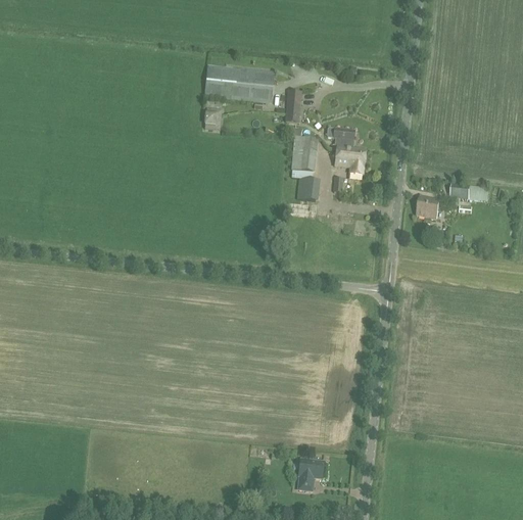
[(272,102),(275,71),(207,64),(204,96),(254,100),(263,101),(272,102)]
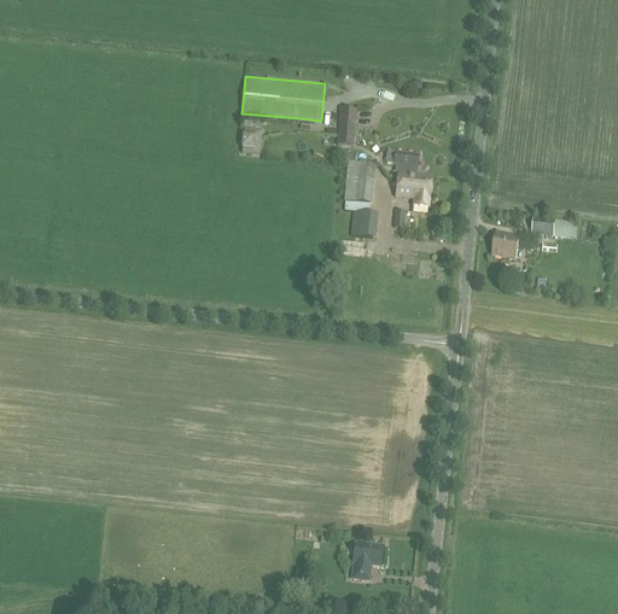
[(353,142),(356,107),(340,106),(338,141),(353,142)]
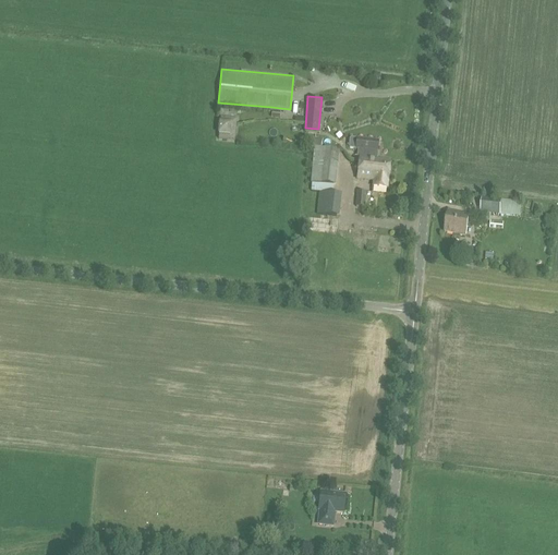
[(220,115),(219,135),(234,136),(237,116),(220,115)]
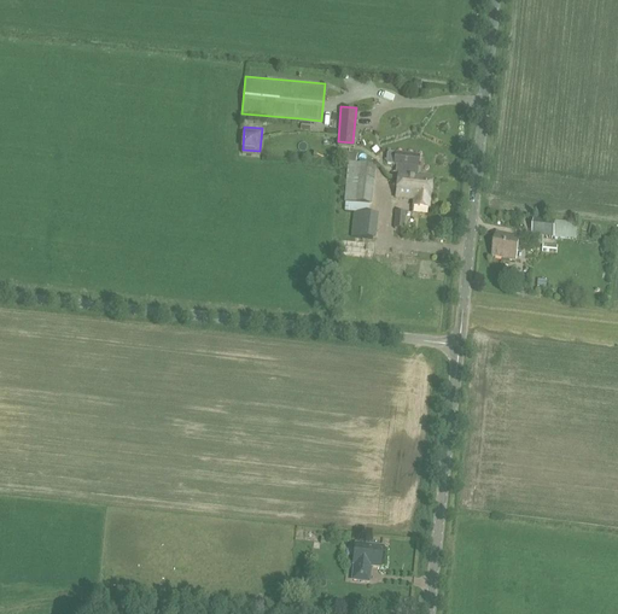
[(396,170),(398,171),(398,170),(418,173),(419,153),(389,151),(388,152),(386,161),(388,162),(396,163),(396,170)]
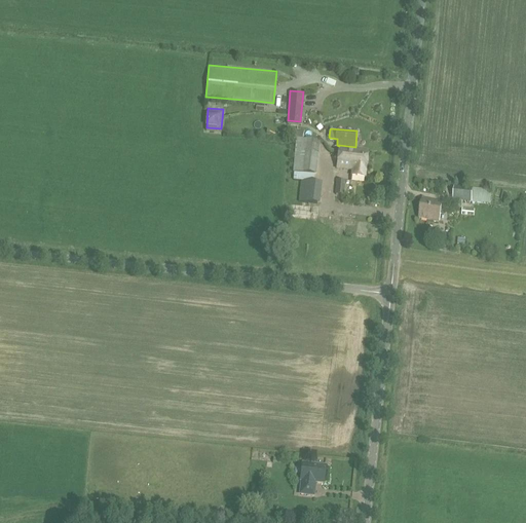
[(293,171),(294,171),(314,173),(316,173),(321,140),(296,137),(293,171)]
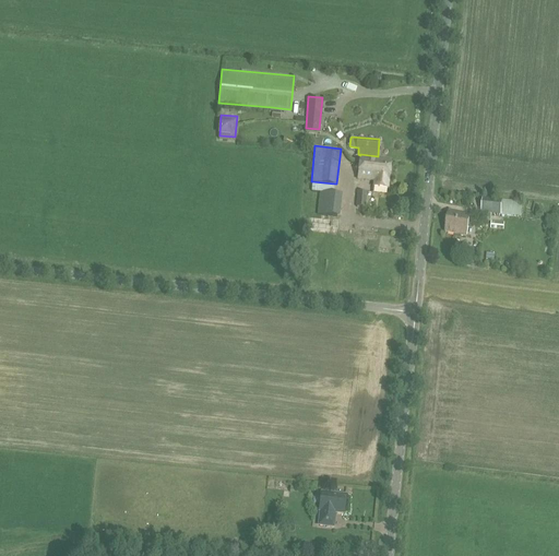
[(360,154),(360,155),(358,177),(375,178),(375,185),(388,186),(391,157),(378,156),(360,154)]
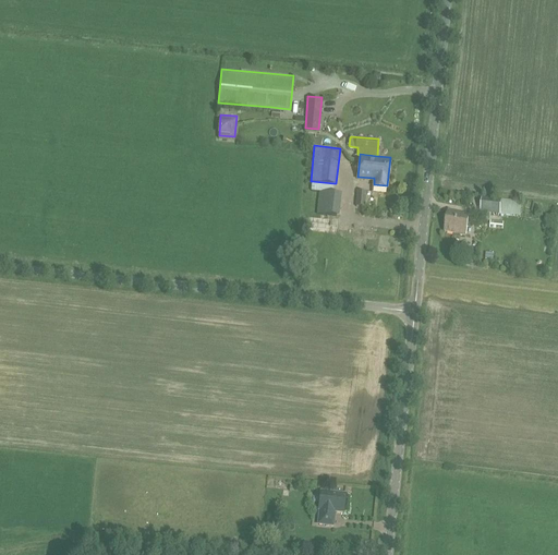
[(332,191),(334,183),(312,181),(311,189),(319,189),(332,191)]
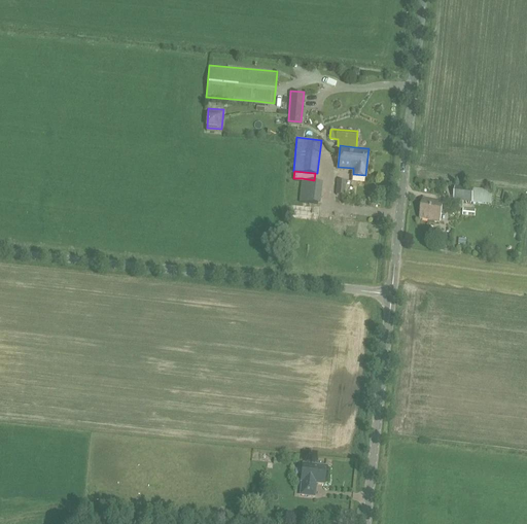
[(337,189),(345,190),(346,178),(338,177),(337,189)]
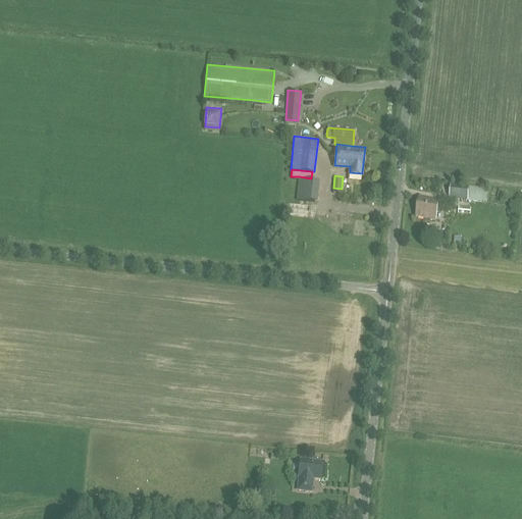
[(319,179),(311,178),(299,176),(296,198),(317,200),(319,179)]
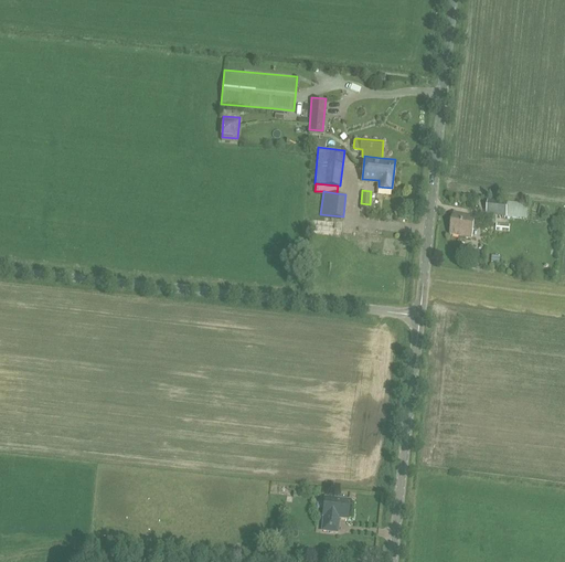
[(508,215),(509,200),(489,198),(487,213),(508,215)]
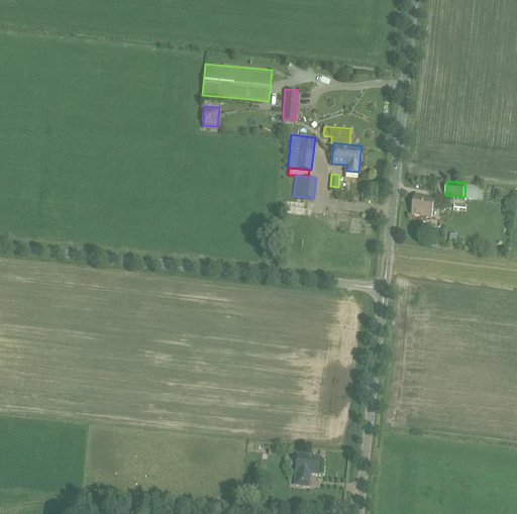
[(483,184),(466,183),(464,197),(481,198),(483,184)]
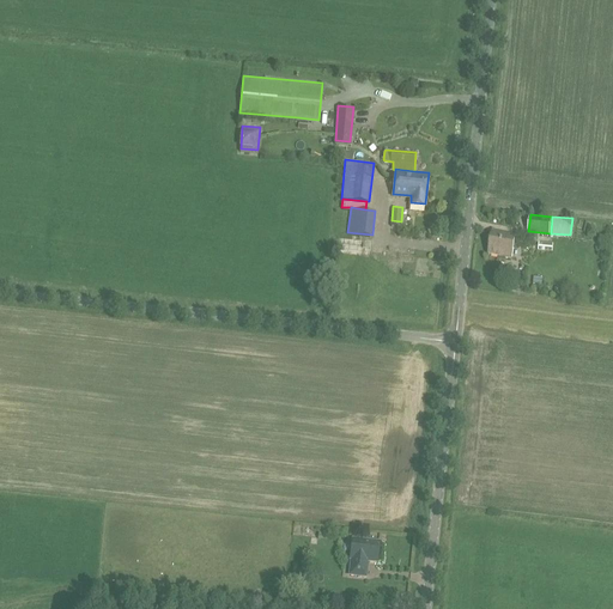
[(489,251),(511,256),(516,235),(493,230),(489,251)]
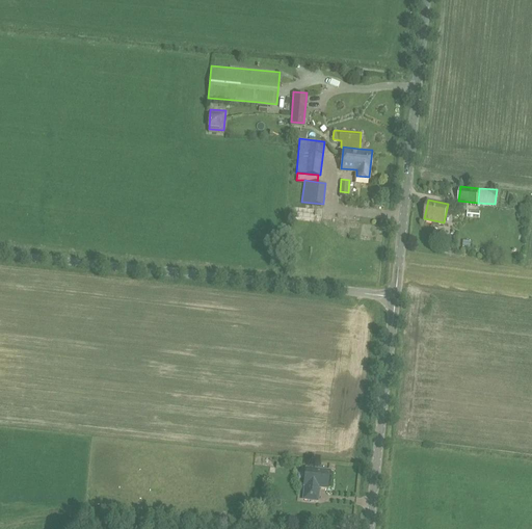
[(336,211),(336,226),(345,226),(345,211),(336,211)]
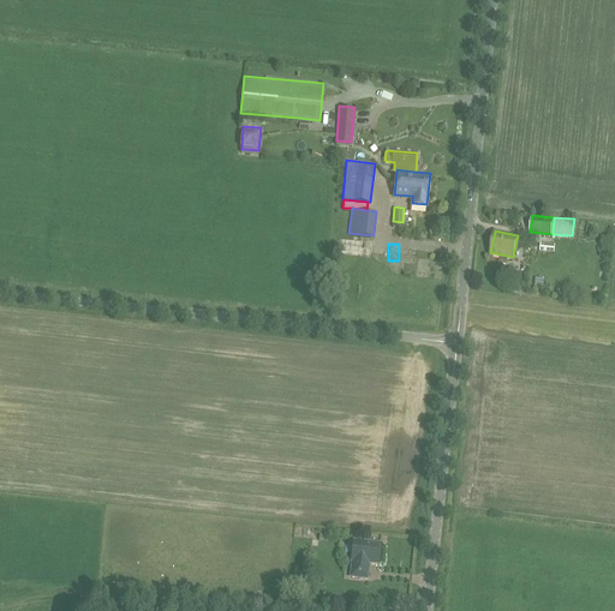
[(366,575),(369,559),(378,561),(381,541),(353,539),(352,558),(353,558),(351,574),(366,575)]
